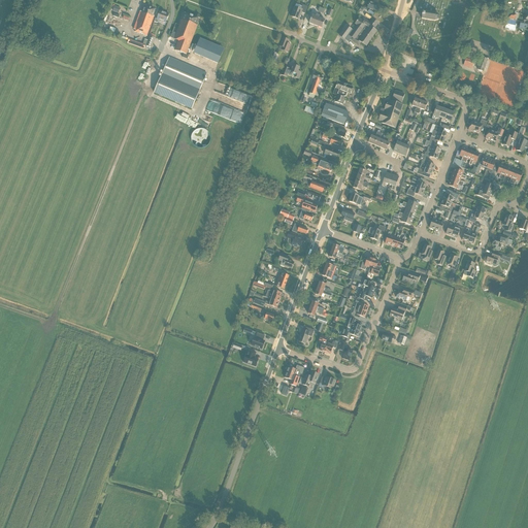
[(378,4),(369,1),(367,8),(375,11),(378,4)]
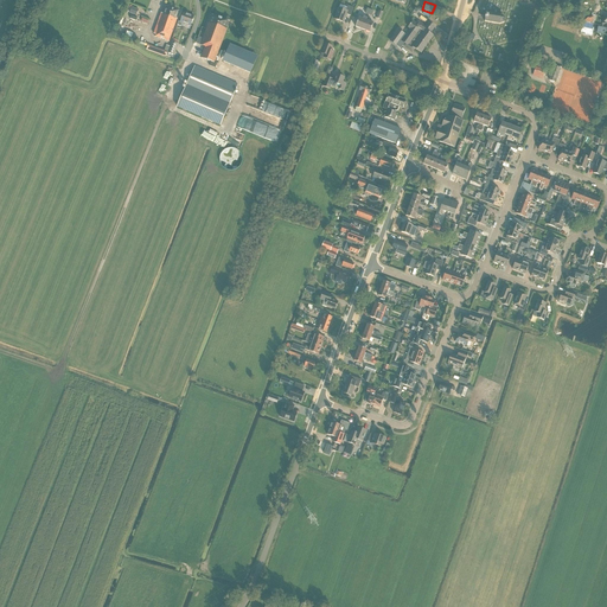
[(347,6),(347,7),(340,5),(336,19),(343,21),(346,14),(351,16),(353,8),(347,6)]
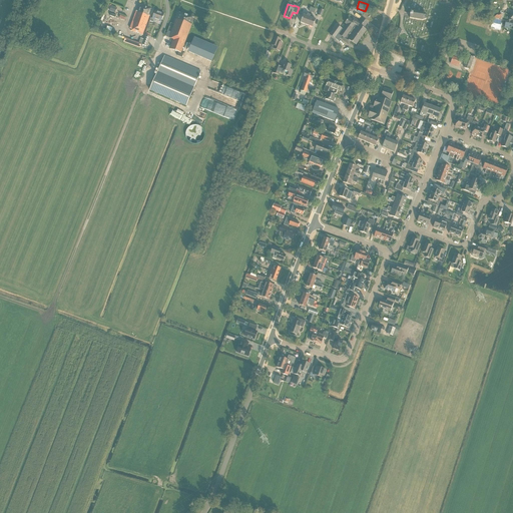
[(137,10),(129,31),(138,34),(139,33),(142,34),(143,35),(143,34),(149,16),(148,16),(151,9),(140,5),(138,10),(137,10)]
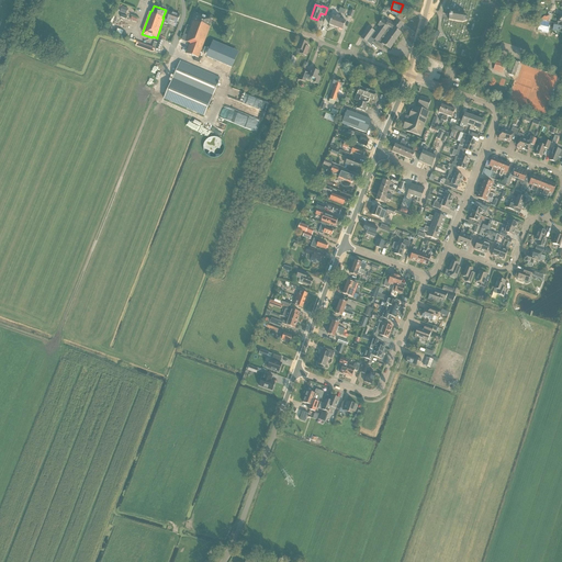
[(177,24),(180,15),(170,11),(167,20),(166,20),(164,23),(168,24),(169,21),(177,24)]
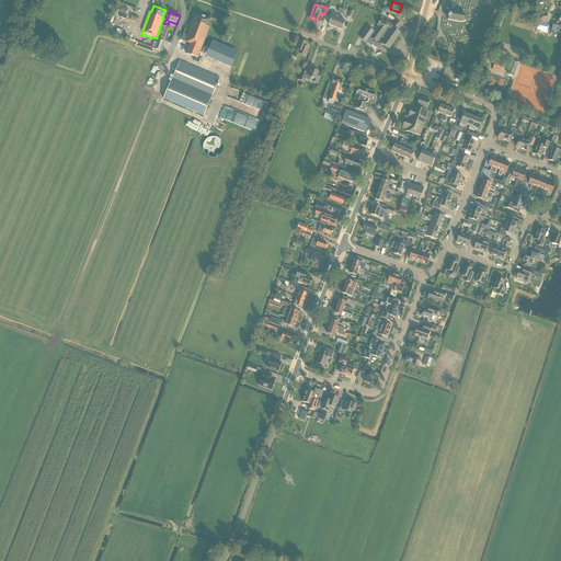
[(466,21),(467,16),(464,13),(449,11),(448,20),(461,22),(466,21)]
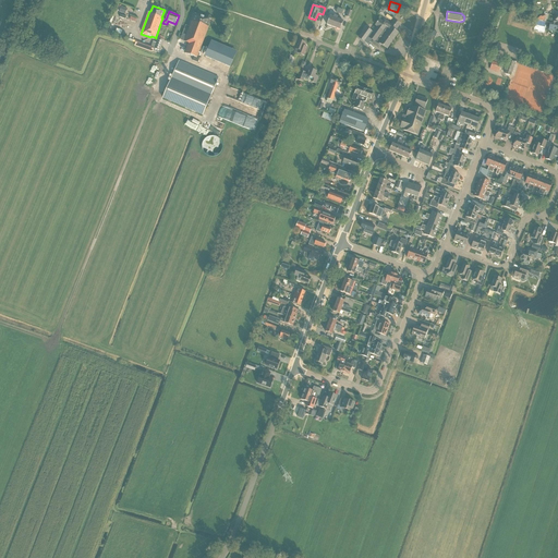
[(210,20),(195,14),(192,22),(192,21),(184,41),(189,43),(184,53),(194,57),(192,60),(197,62),(199,59),(196,58),(210,20)]
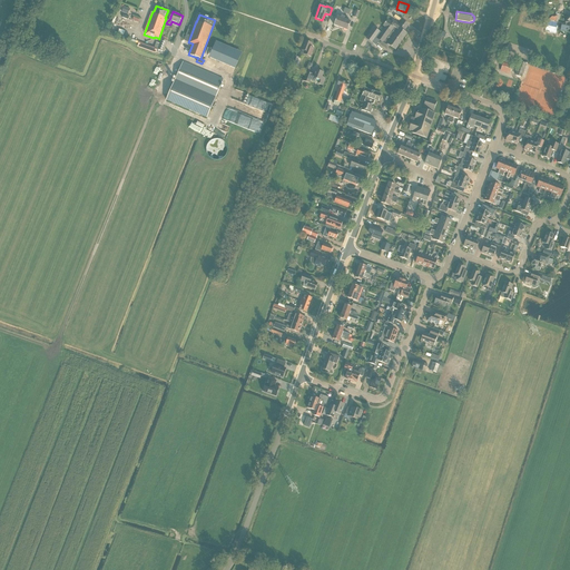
[(341,28),(344,18),(342,17),(341,18),(337,17),(334,26),(341,28)]
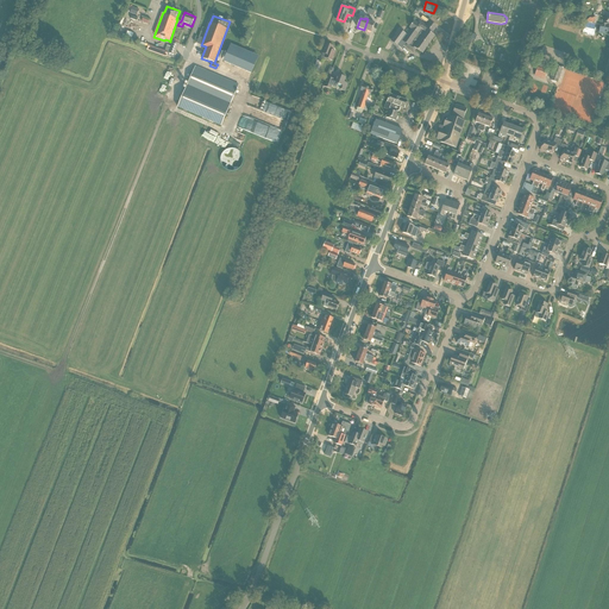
[(368,19),(364,30),(371,32),(375,23),(370,22),(371,20),(368,19)]
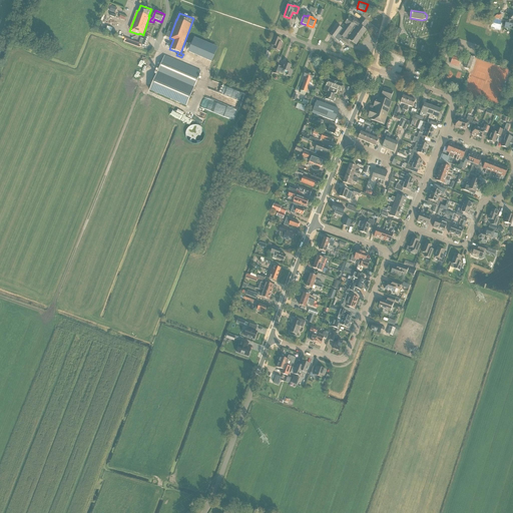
[(352,20),(349,18),(345,23),(347,24),(343,29),(337,25),(330,34),(335,37),(334,38),(339,41),(340,39),(343,41),(344,40),(346,41),(345,42),(348,44),(350,42),(350,41),(356,45),(367,30),(364,28),(368,23),(362,19),(360,22),(353,18),(352,20)]
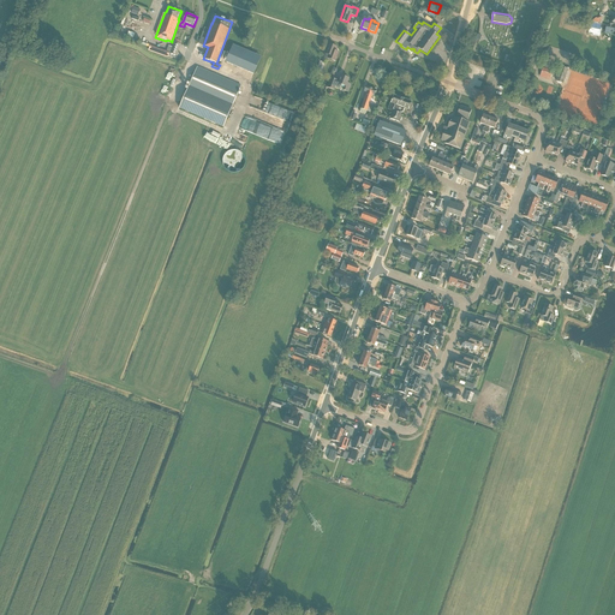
[(168,58),(169,53),(173,42),(172,41),(172,42),(171,41),(166,52),(150,46),(148,51),(168,58)]
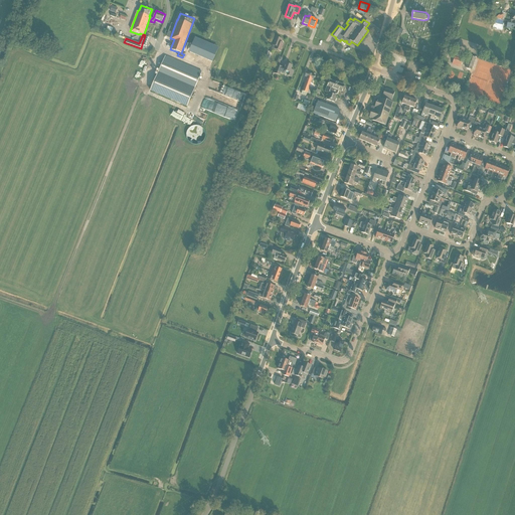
[(218,43),(194,34),(189,48),(213,57),(218,43)]
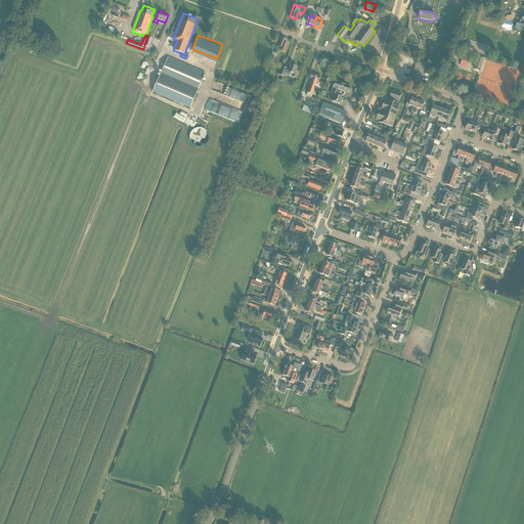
[(148,36),(147,36),(144,45),(149,47),(154,38),(148,36)]
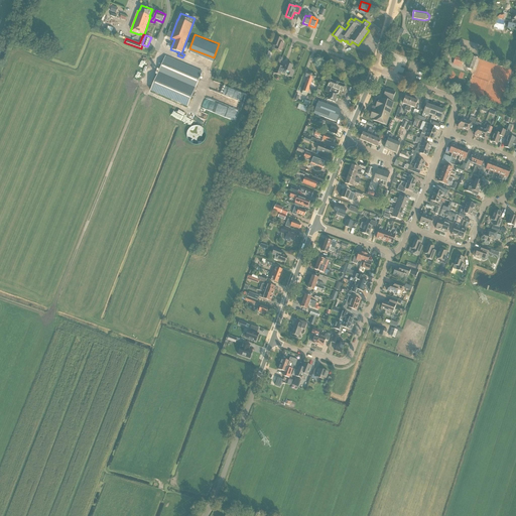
[(281,42),(282,39),(276,37),(274,42),(273,45),(275,46),(275,49),(281,51),(284,43),(281,42)]
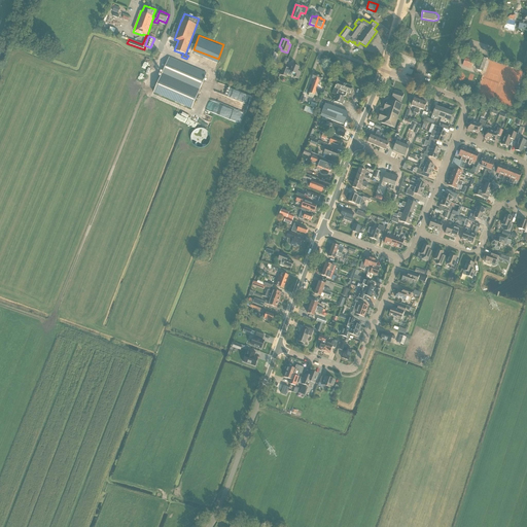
[(485,59),(481,57),(477,69),(481,71),(485,59)]
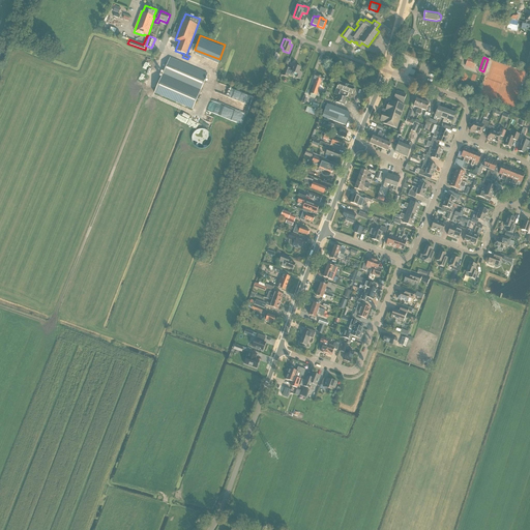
[(193,110),(207,75),(170,58),(154,93),(193,110)]
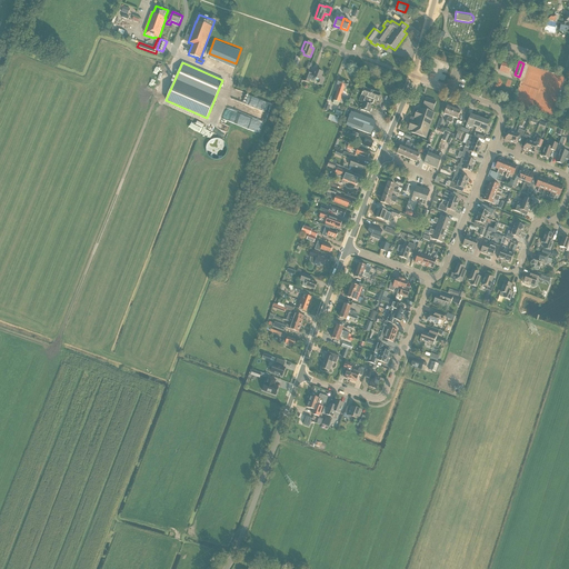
[(509,72),(511,66),(502,63),(500,69),(509,72)]
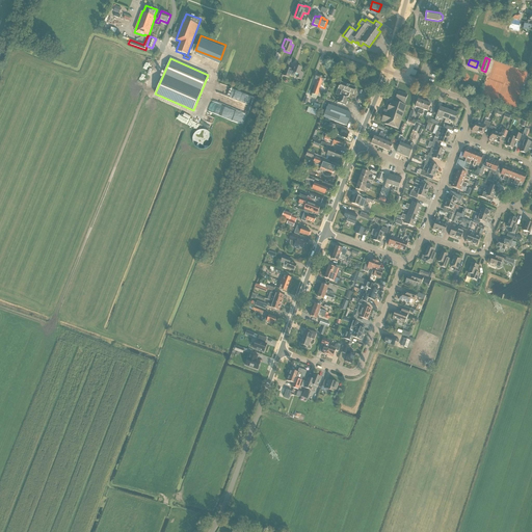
[(300,72),(301,68),(295,65),(293,72),(291,71),(292,70),(286,68),(283,76),(289,78),(289,77),(289,75),(294,77),(295,74),(298,75),(297,78),(301,80),(303,73),(300,72)]
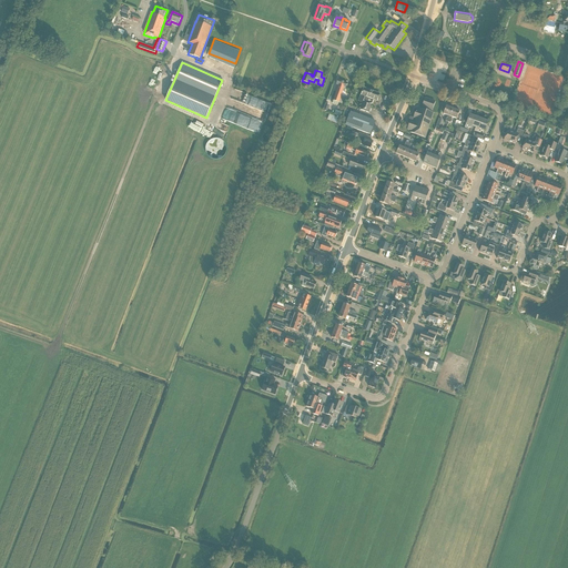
[(332,103),(337,105),(338,102),(342,103),(345,92),(343,91),(344,88),(345,88),(347,83),(338,80),(336,84),(338,85),(332,103)]
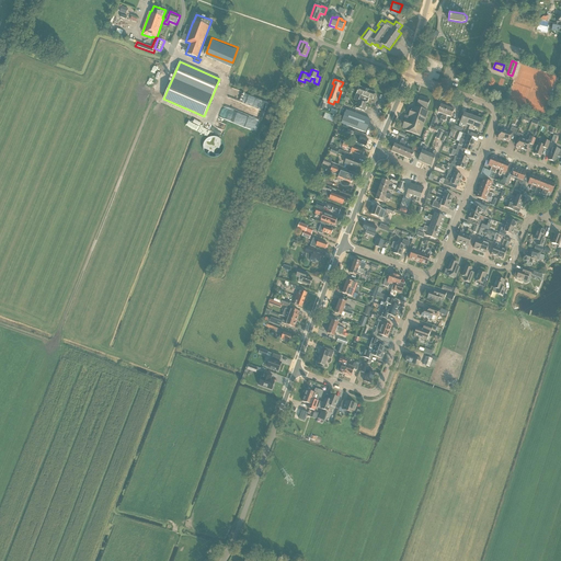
[(373,100),(375,93),(359,88),(355,100),(358,101),(355,109),(364,112),(369,99),(373,100)]
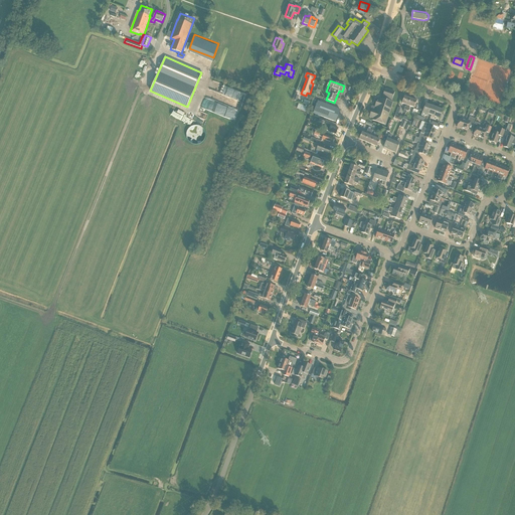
[(228,86),(225,92),(242,97),(244,91),(228,86)]
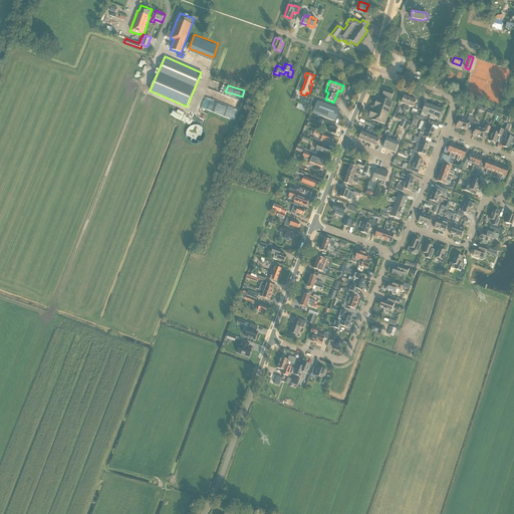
[(389,90),(384,89),(381,96),(382,97),(381,98),(379,97),(378,99),(376,98),(373,106),(372,106),(371,108),(368,117),(372,118),(371,119),(384,124),(393,102),(392,102),(393,98),(395,92),(391,91),(389,90)]
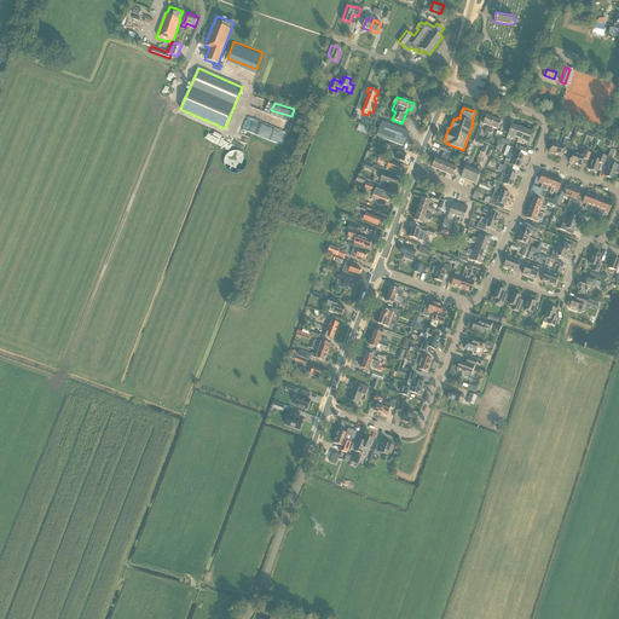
[(485,132),(489,133),(493,119),(486,116),(484,125),(489,126),(487,128),(485,132)]
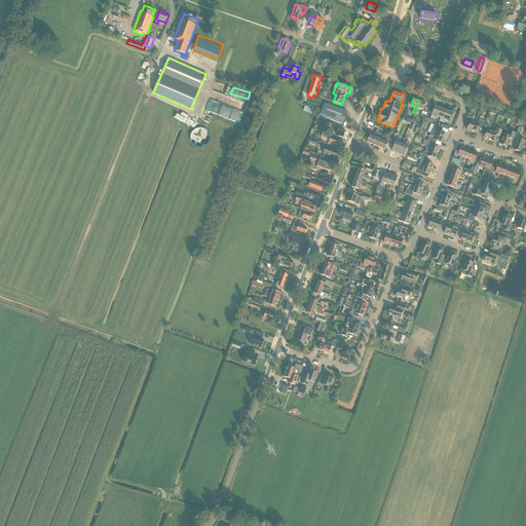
[(246,111),(211,100),(209,106),(243,117),(246,111)]
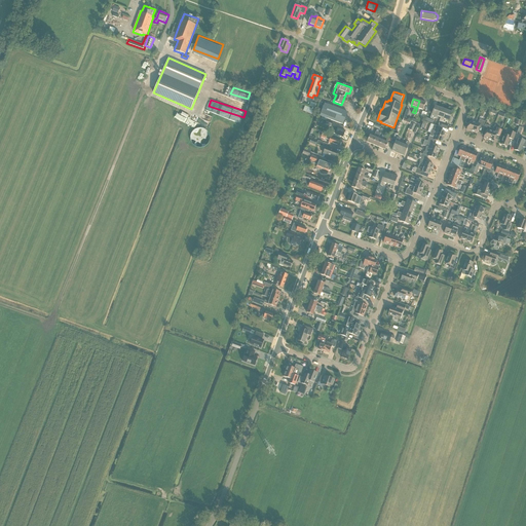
[(425,103),(419,101),(415,113),(417,114),(418,110),(418,109),(423,110),(425,103)]
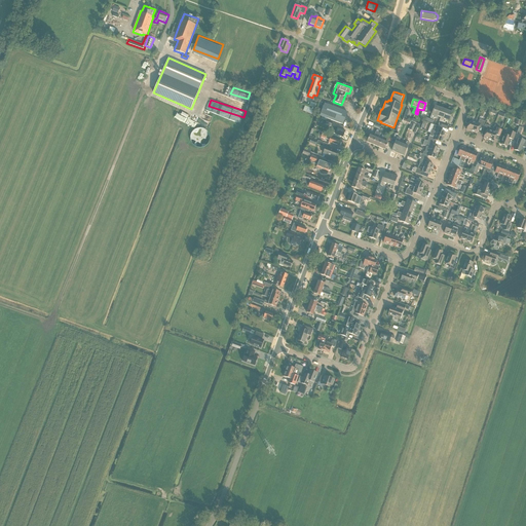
[(347,112),(325,104),(321,116),(342,124),(347,112)]
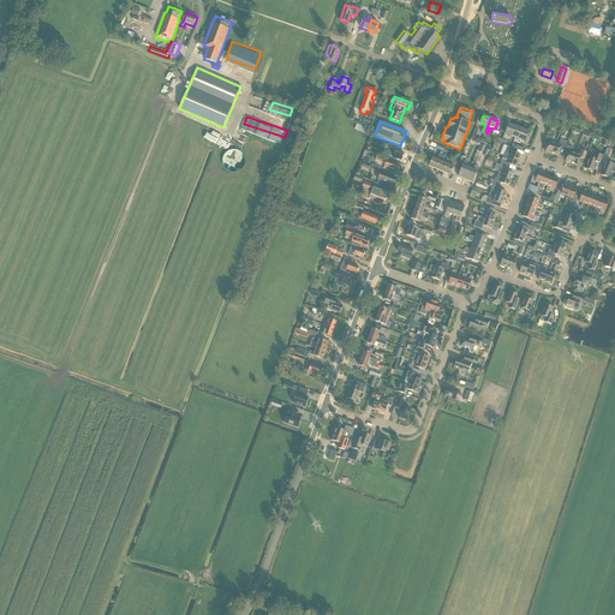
[(501,132),(497,141),(502,142),(503,138),(507,139),(507,138),(511,139),(512,136),(515,126),(508,124),(505,133),(501,132)]
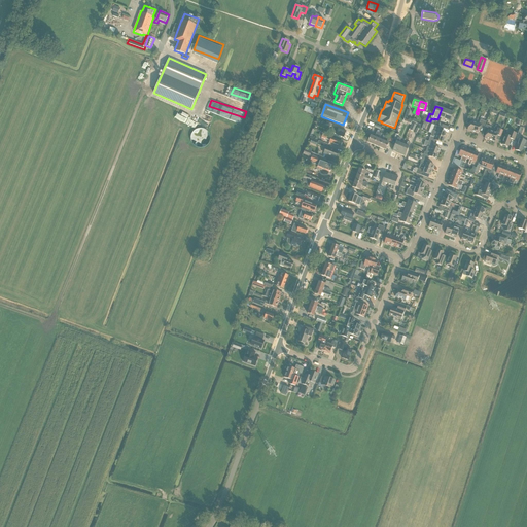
[(447,110),(442,108),(438,116),(442,117),(440,121),(443,123),(447,110)]
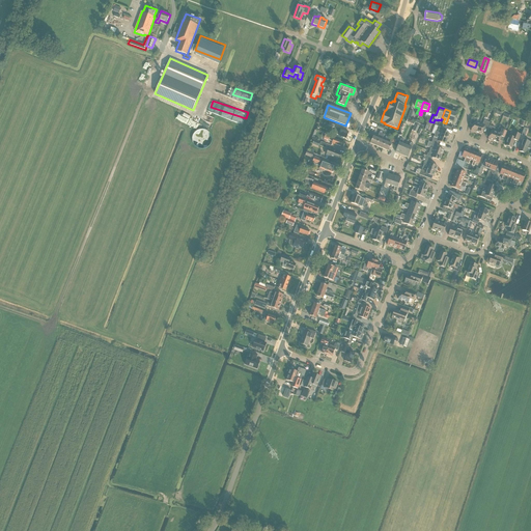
[(221,121),(223,118),(207,111),(205,114),(221,121)]
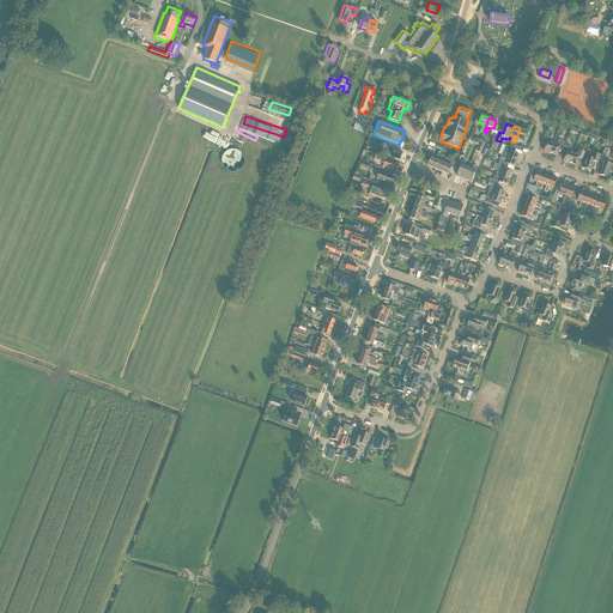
[(527,132),(520,128),(515,143),(519,144),(520,139),(523,140),(527,132)]
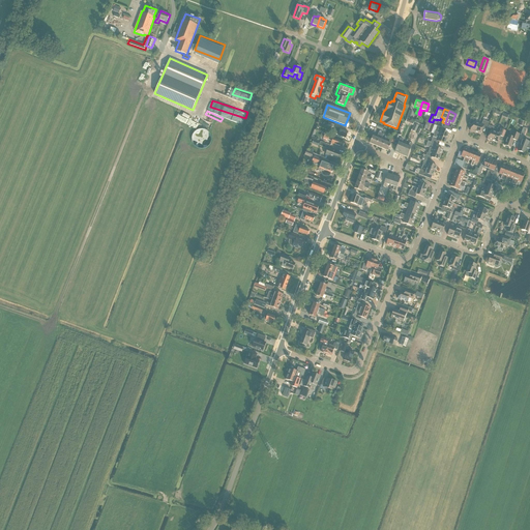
[(470,130),(475,133),(478,124),(475,123),(477,119),(471,117),(469,122),(472,123),(470,130)]
